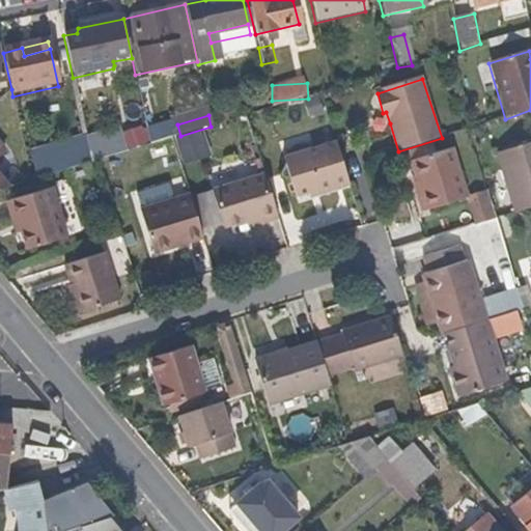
[(156,143),(152,131),(147,133),(149,145),(156,143)]
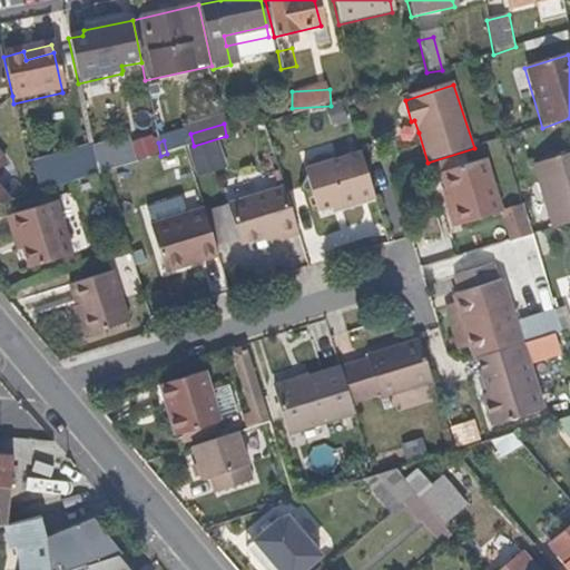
[(569,154),(531,166),(551,229),(569,223),(569,154)]
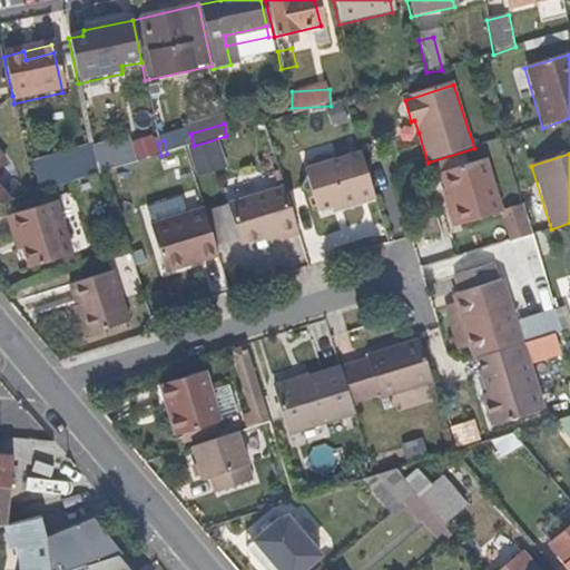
[(374,202),(360,155),(305,170),(308,184),(304,193),(303,195),(304,196),(312,202),(314,202),(317,212),(320,213),(328,210),(328,209),(341,206),(342,210),(374,202)]
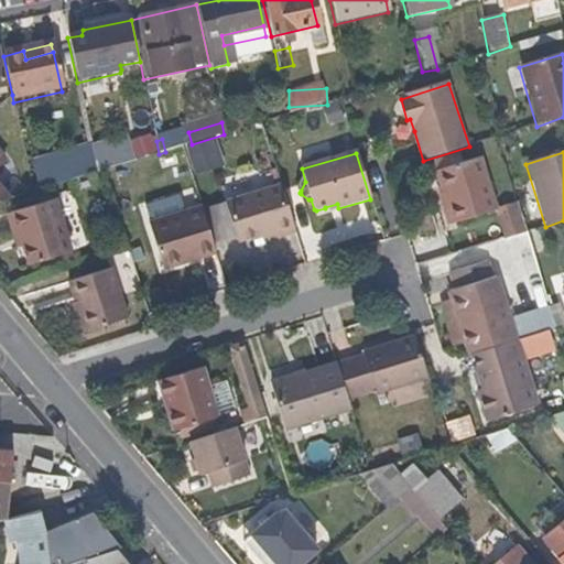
[(496,208),(480,158),(435,171),(445,204),(441,205),(443,208),(448,225),(485,214),(496,210),(496,208)]
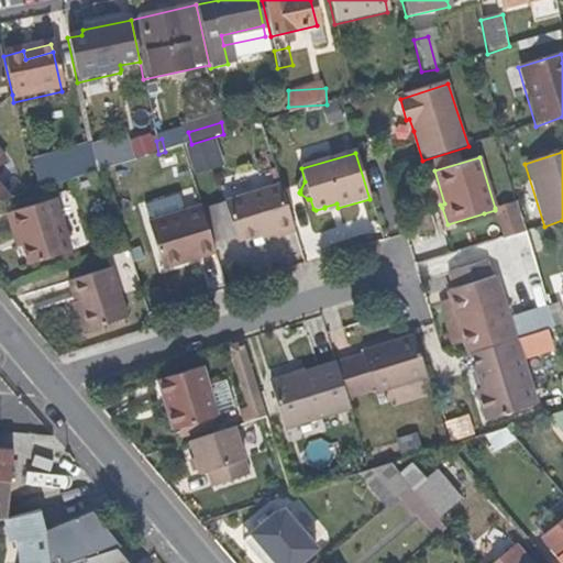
[(96,173),(94,161),(65,168),(68,180),(96,173)]
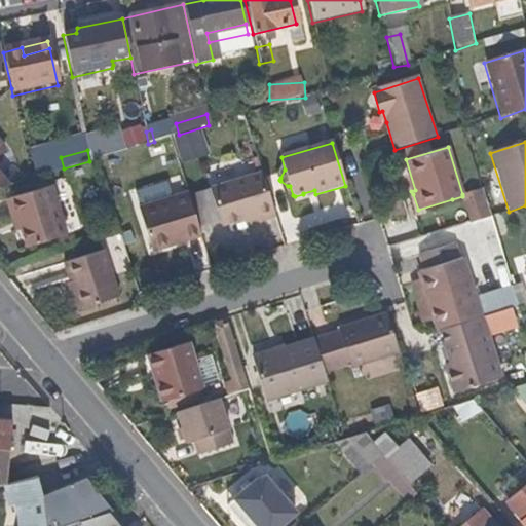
[(275,217),(262,174),(211,187),(223,225),(257,215),(259,222),(275,217)]
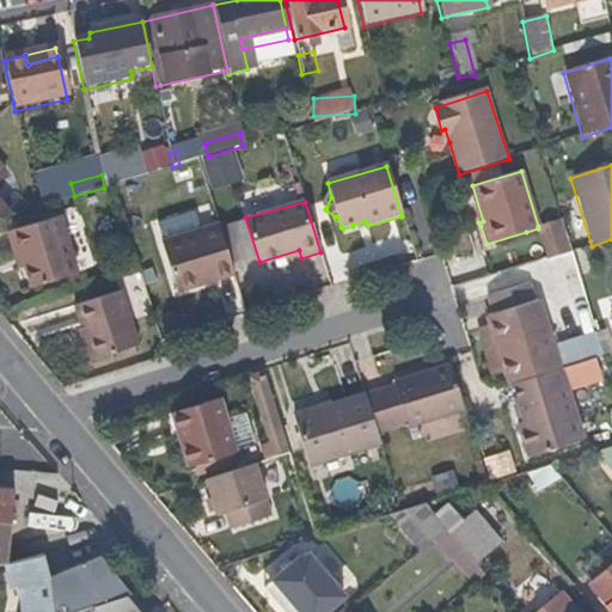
[(78,275),(61,216),(8,232),(16,254),(23,252),(26,267),(32,289),(78,275)]
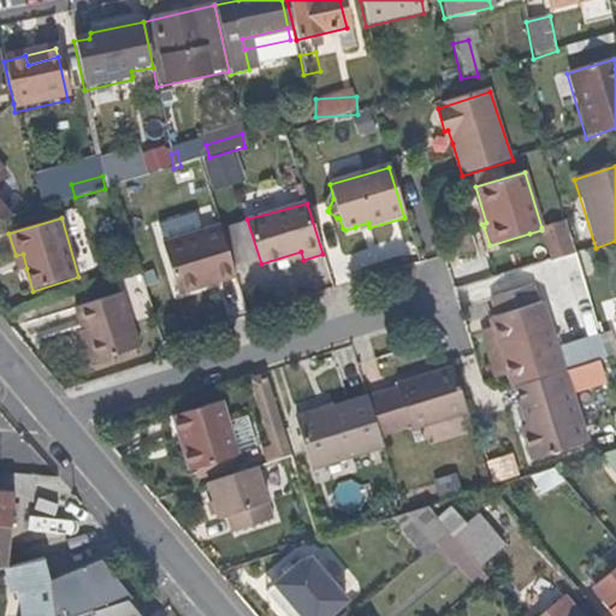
[(573,254),(563,221),(542,227),(542,230),(529,234),(539,265),(573,254)]
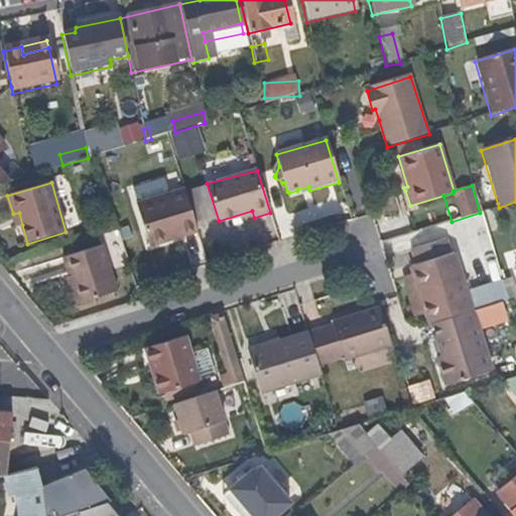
[(198,232),(183,188),(136,203),(150,246),(198,232)]
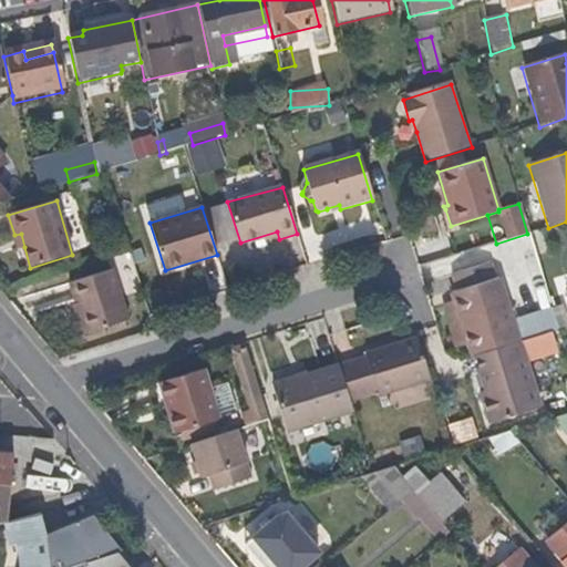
[(24,247),(21,234),(14,235),(18,248),(24,247)]
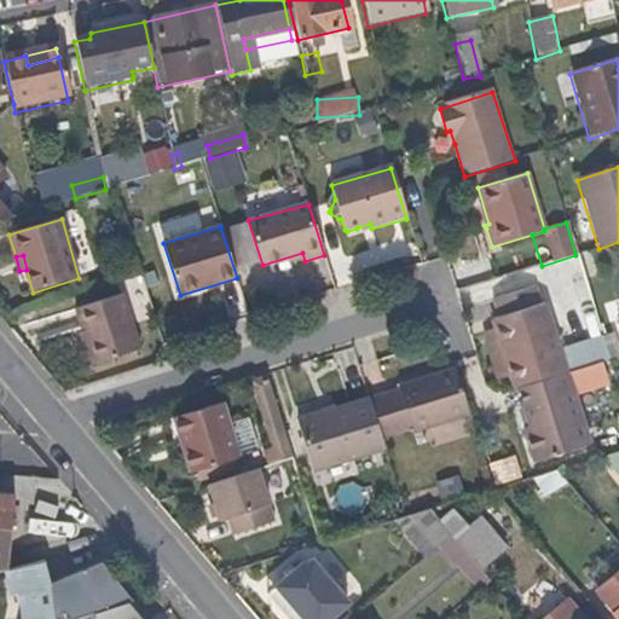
[(560,352),(545,305),(541,306),(536,289),(495,301),(499,318),(495,319),(515,391),(519,389),(572,374),(609,362),(602,340),(560,352)]
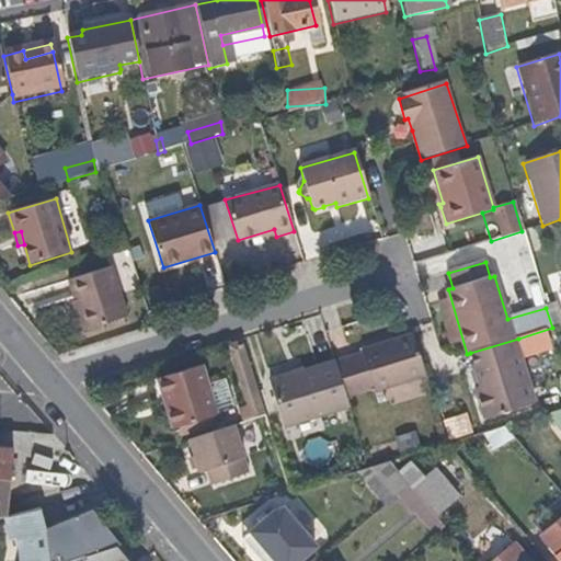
[(126,319),(112,268),(69,281),(73,297),(70,298),(81,332),(126,319)]
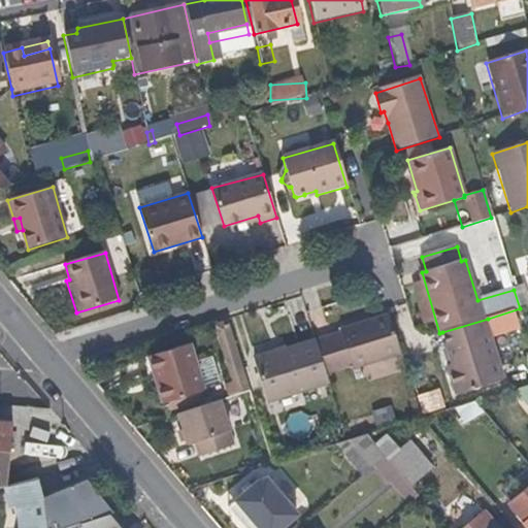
[(400,358),(387,318),(340,332),(341,334),(316,342),(326,377),(351,369),(352,373),(400,358)]
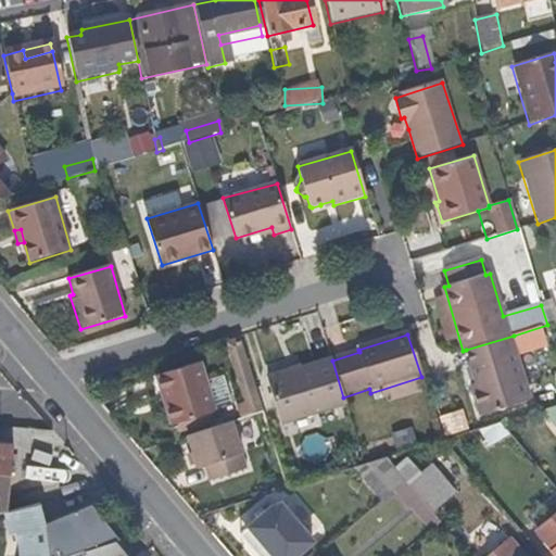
[(533,400),(514,336),(466,350),(477,384),(470,387),(480,416),(533,400)]
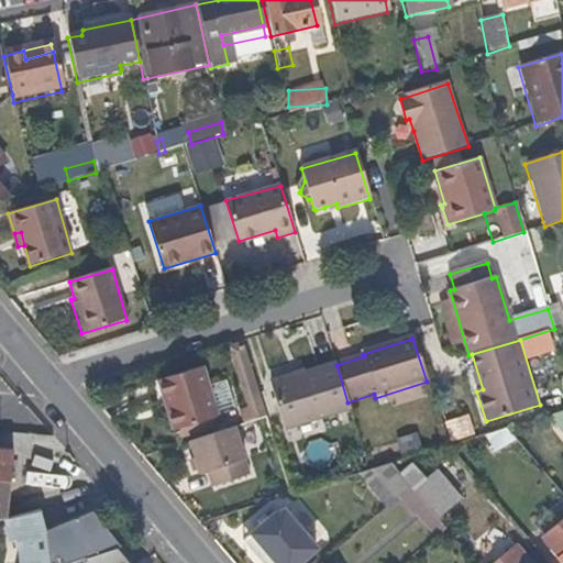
[(284,427),(350,407),(348,403),(337,365),(271,385),(284,427)]
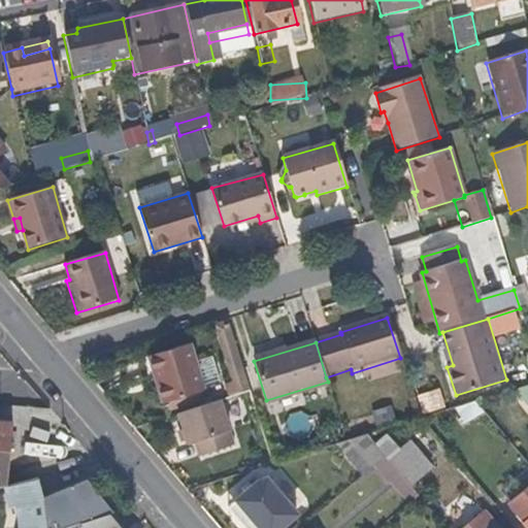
[(204,391),(196,365),(190,343),(147,357),(162,404),(166,403),(202,392),(204,391)]
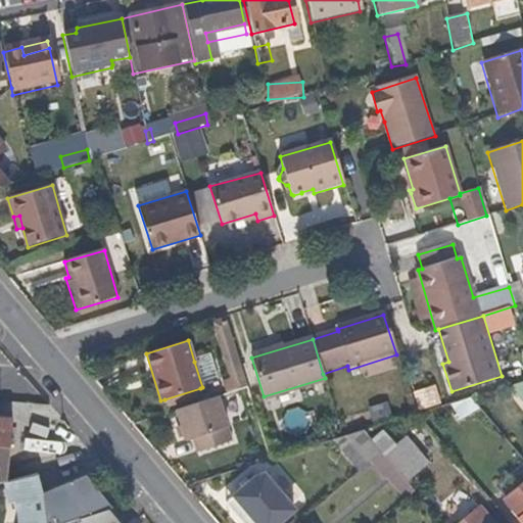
[(220,382),(211,355),(194,362),(202,387),(220,382)]
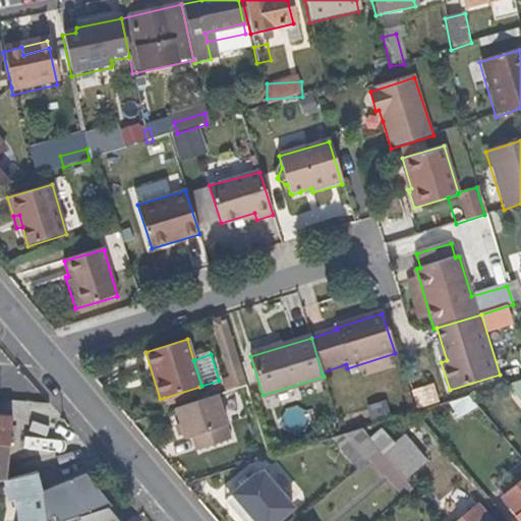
[(520,382),(510,385),(520,397),(520,382)]
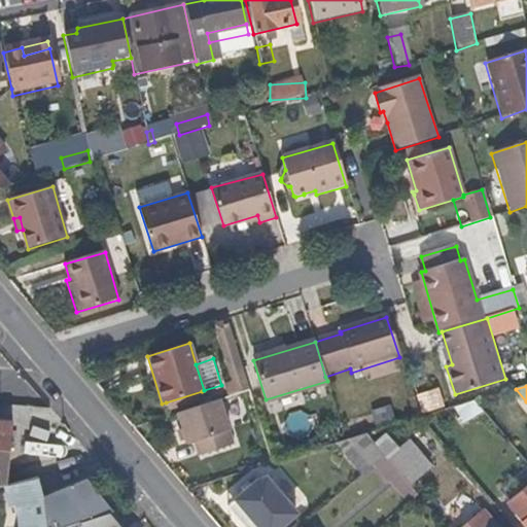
[(168,410),(204,398),(202,391),(166,402),(168,410)]
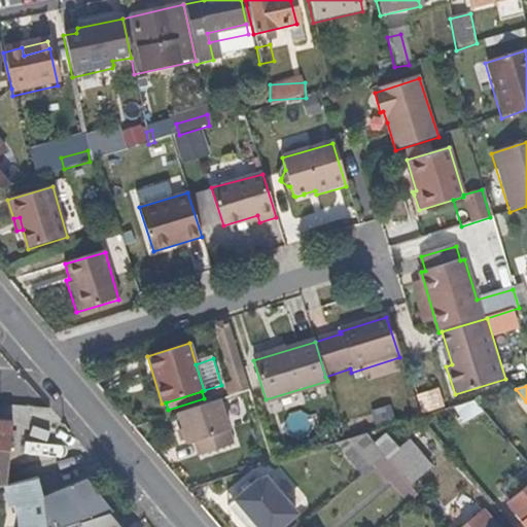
[(232,445),(218,399),(176,413),(184,443),(191,441),(197,456),(232,445)]
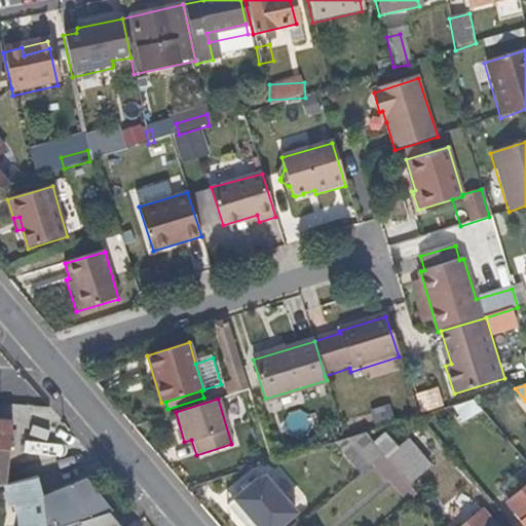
[(466,420),(479,411),(472,403),(454,408),(466,420)]
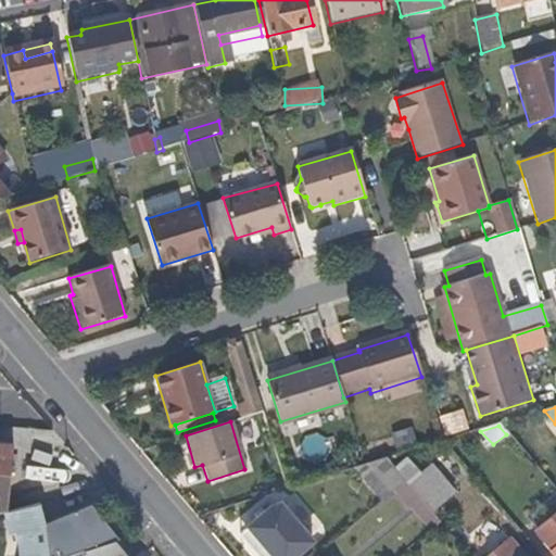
[(0,484),(8,485),(11,445),(0,443),(0,484)]
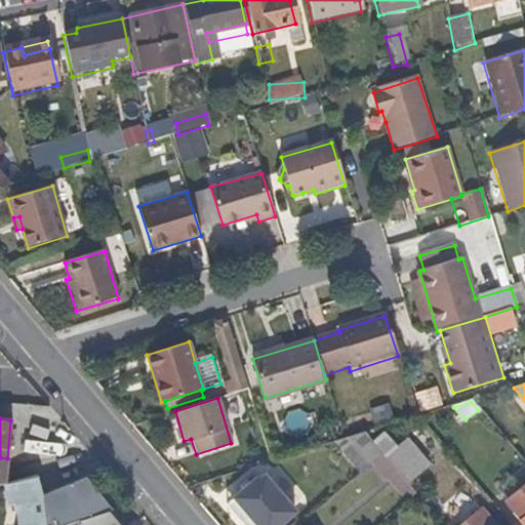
[(382,456),(364,434),(344,440),(335,443),(334,443),(360,474),(372,463),(382,456)]
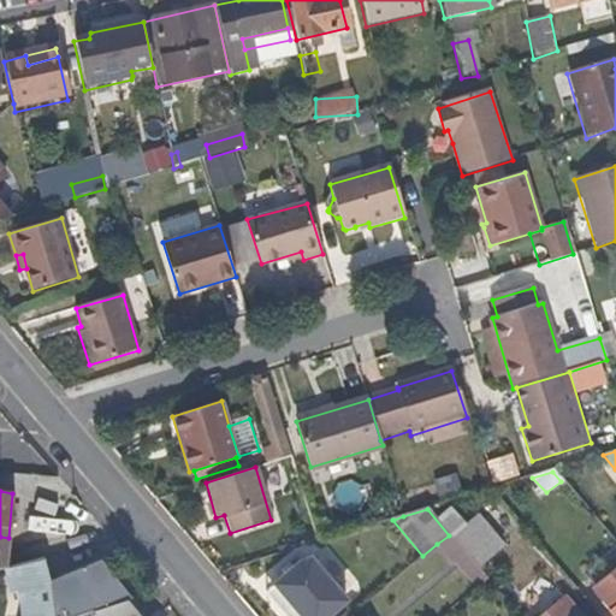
[(466,555),(449,535),(437,544),(454,563),(461,558),(484,585),(489,581),(477,567),(466,555)]
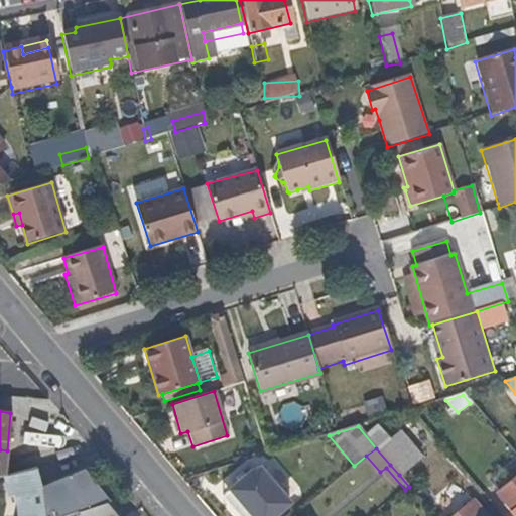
[(417,459),(409,449),(403,455),(411,465),(417,459)]
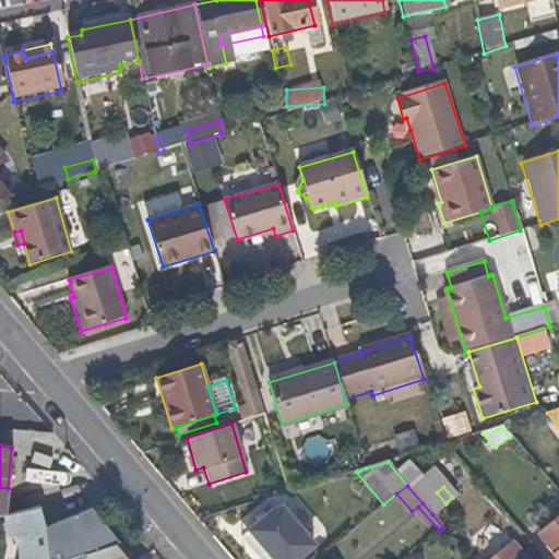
[(432,514),(445,503),(437,492),(423,503),(432,514)]
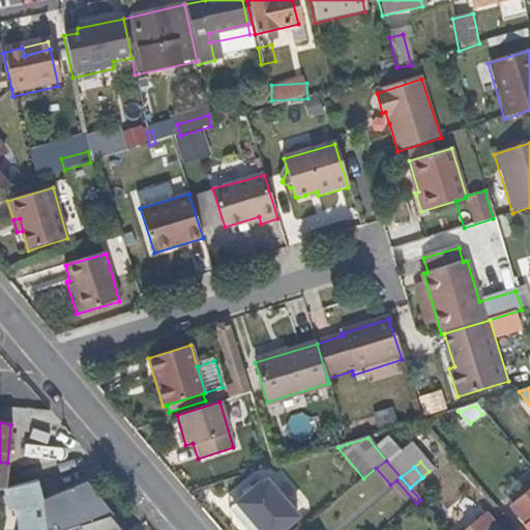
[(7,497),(40,486),(39,479),(9,480),(7,497)]
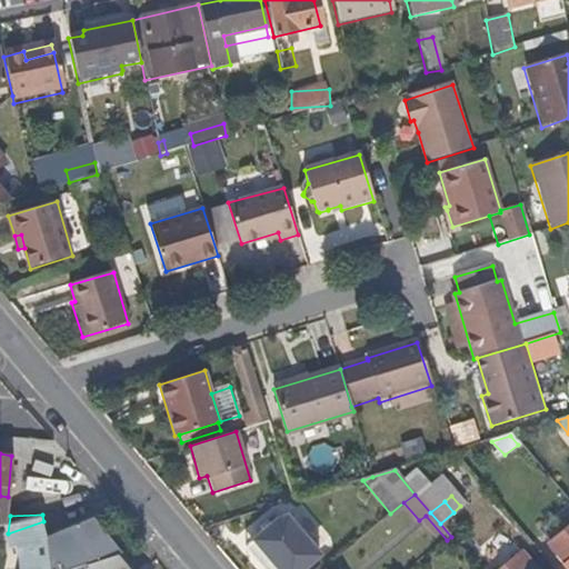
[(262,568),(302,568),(318,556),(285,518),(278,519),(245,547),(262,568)]
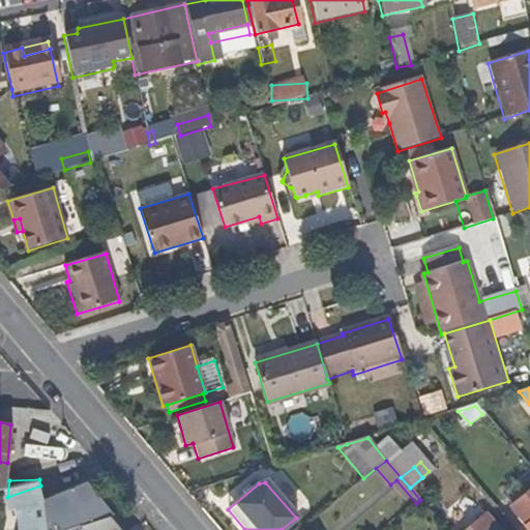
[(43,504),(40,486),(7,497),(6,502),(42,506),(43,504)]
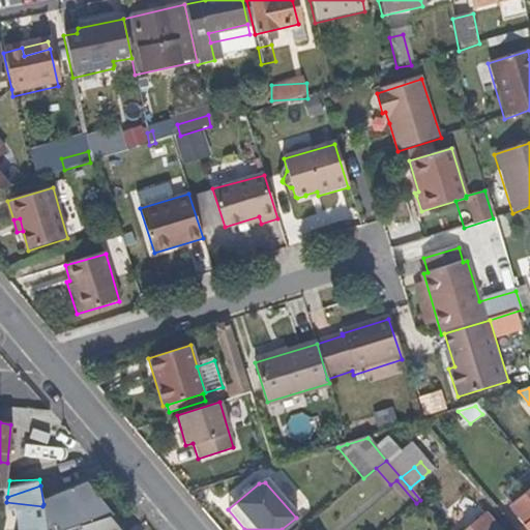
[(113,517),(90,490),(43,504),(42,506),(47,525),(46,529),(67,529),(82,526),(113,517)]
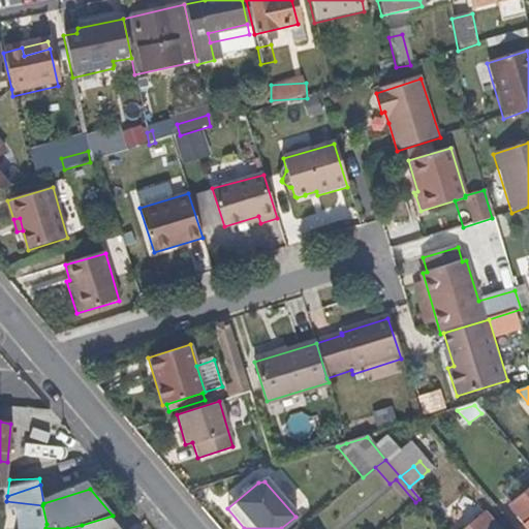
[(528,528),(528,490),(510,505),(526,525),(520,528),(528,528)]
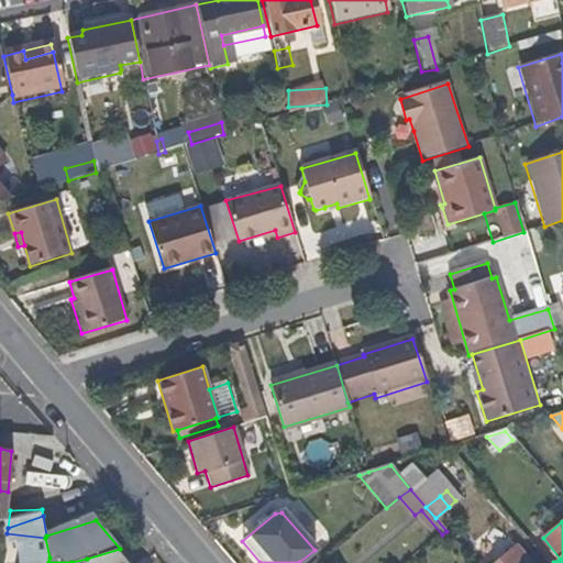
[(529,562),(509,539),(479,562),(529,562)]
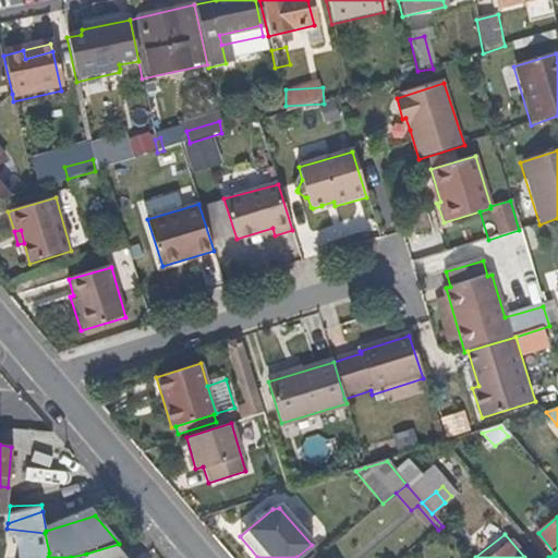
[(130,557),(126,553),(119,544),(86,554),(89,557),(130,557)]
